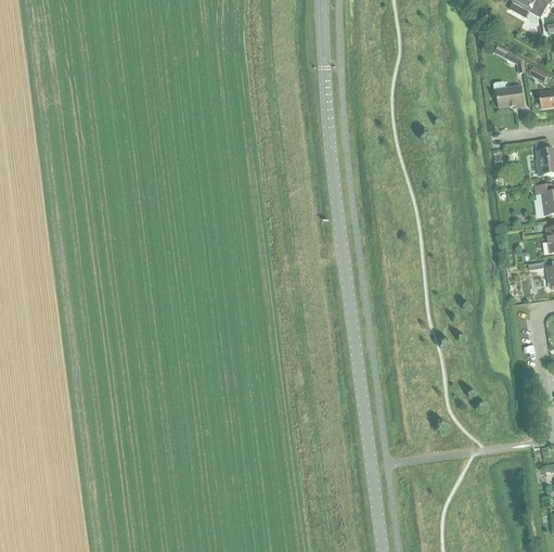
[(549,4),(551,0),(512,0),(509,8),(525,17),(528,11),(539,16),(546,3),(549,4)]
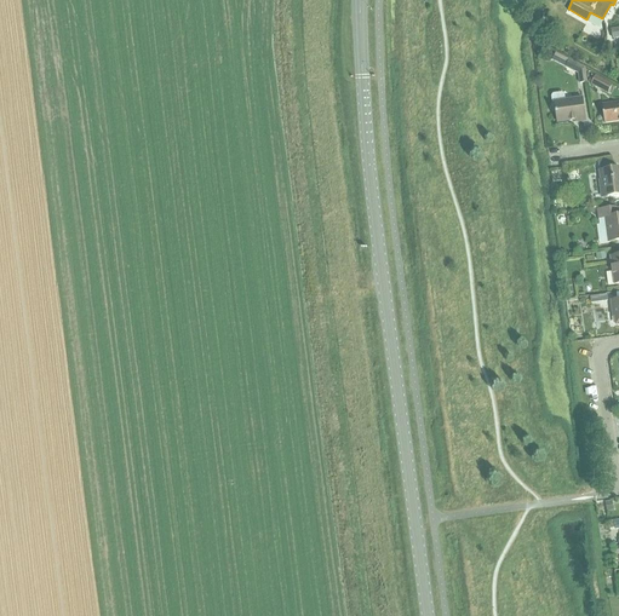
[(551,57),(565,63),(567,57),(555,51),(551,57)]
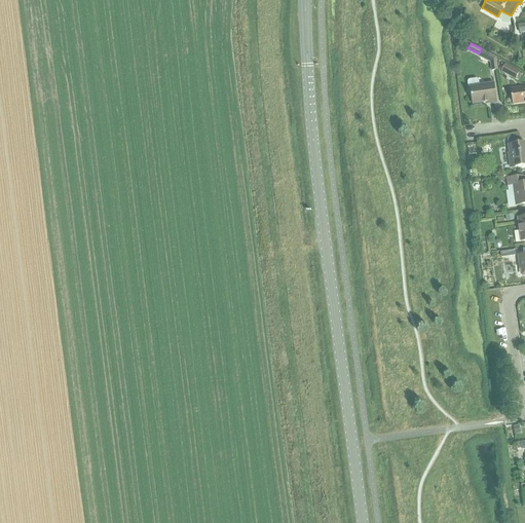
[(482,48),(479,53),(486,58),(489,60),(490,68),(496,67),(495,55),(489,52),(482,48)]
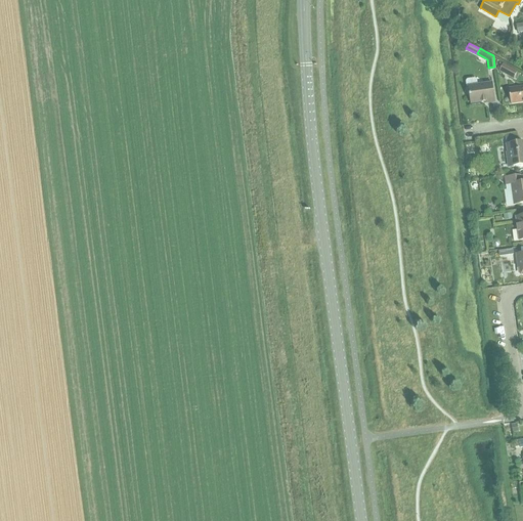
[(510,66),(503,61),(497,70),(506,74),(510,66)]
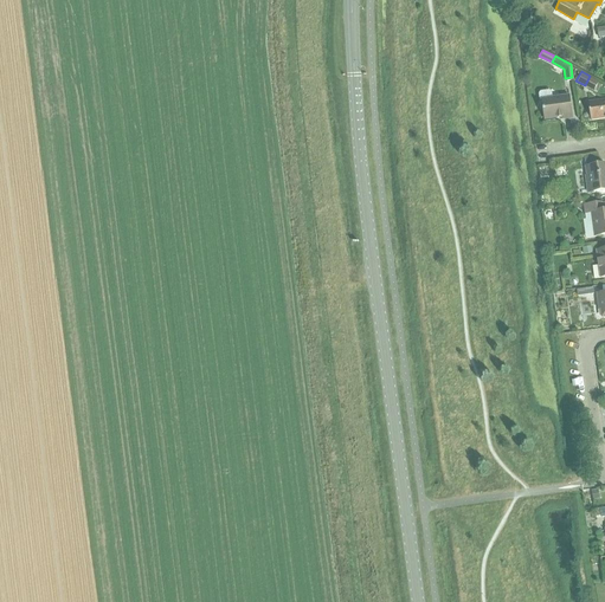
[(541,97),(544,117),(562,115),(562,117),(571,116),(568,92),(551,95),(551,90),(548,88),(539,89),(538,91),(539,97),(541,97)]
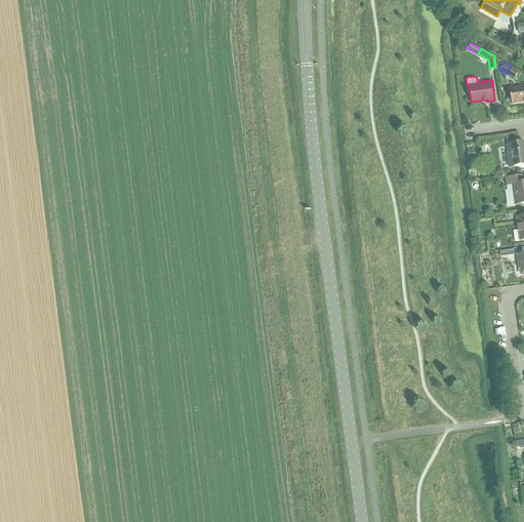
[(523,83),(509,86),(511,102),(523,99),(523,83)]
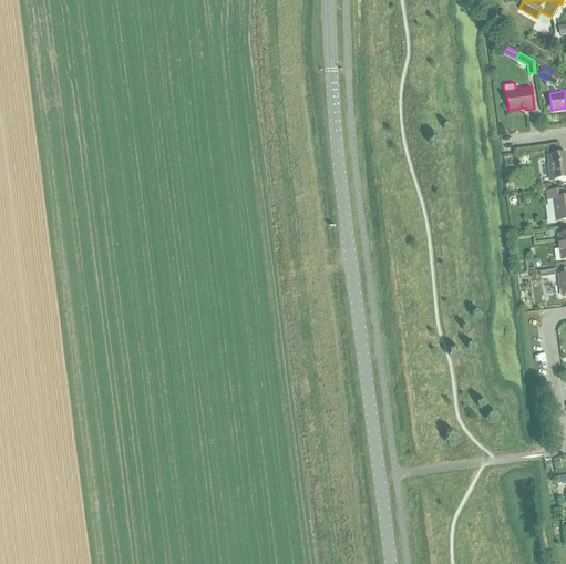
[(554,177),(565,175),(565,159),(565,160),(565,151),(547,153),(548,162),(547,162),(548,172),(554,171),(554,177)]
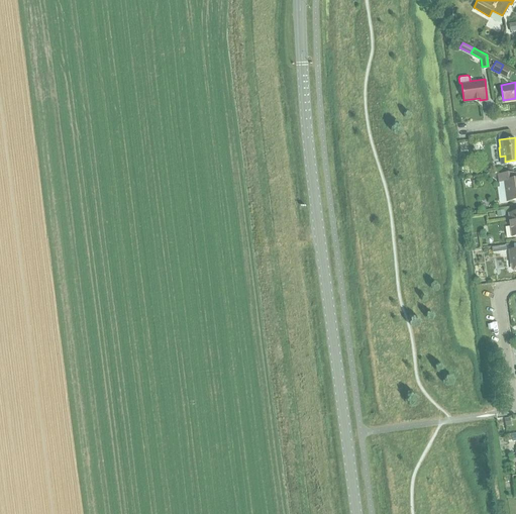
[(515,177),(513,178),(512,171),(497,173),(498,180),(503,180),(506,200),(515,198),(515,177)]
